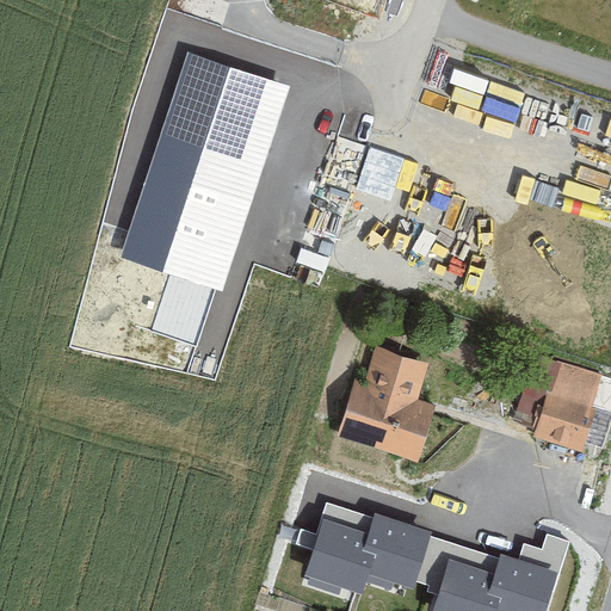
[(290,86),(189,53),(121,259),(222,292),(290,86)]
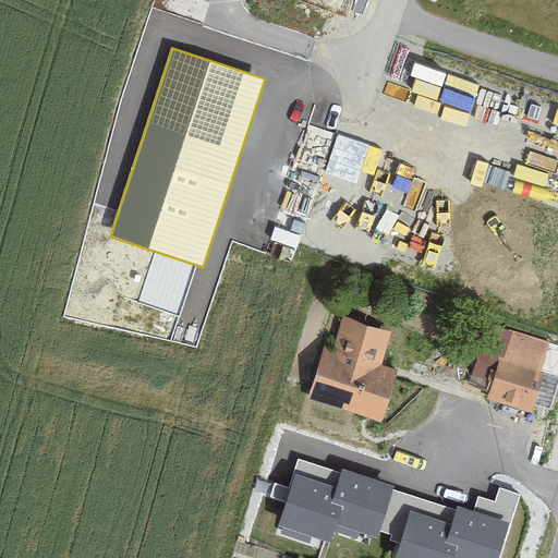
[(324,346),(308,399),(384,421),(399,371),(381,366),(391,331),(344,318),(336,350),(324,346)]
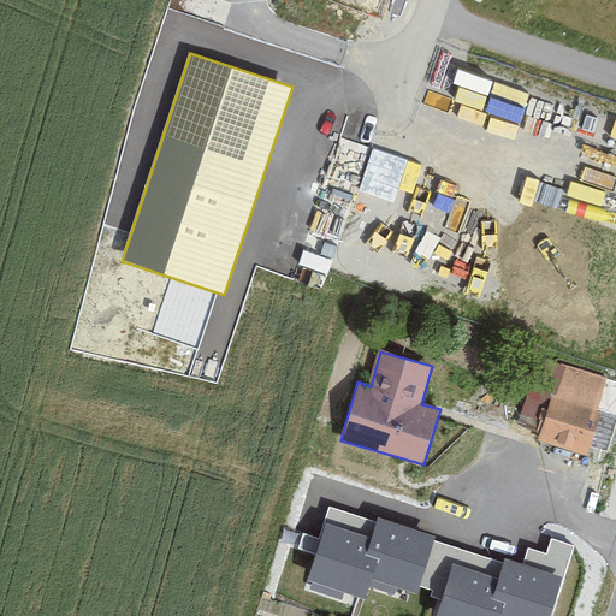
[(545,377),(531,425),(590,443),(603,395),(545,377)]
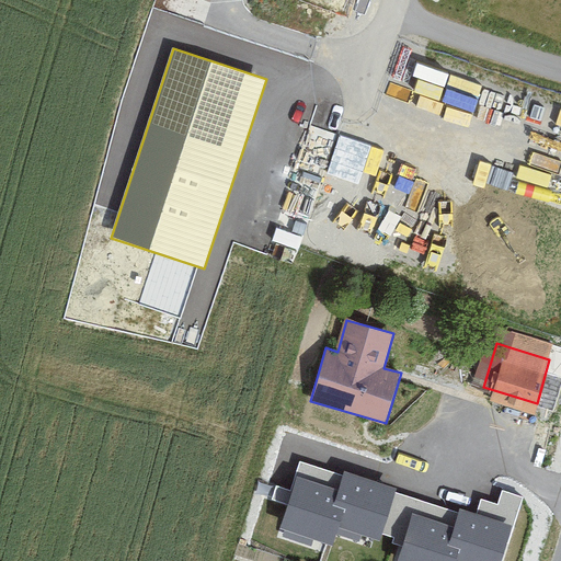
[(354,478),(300,460),(282,518),(335,535),(354,478)]
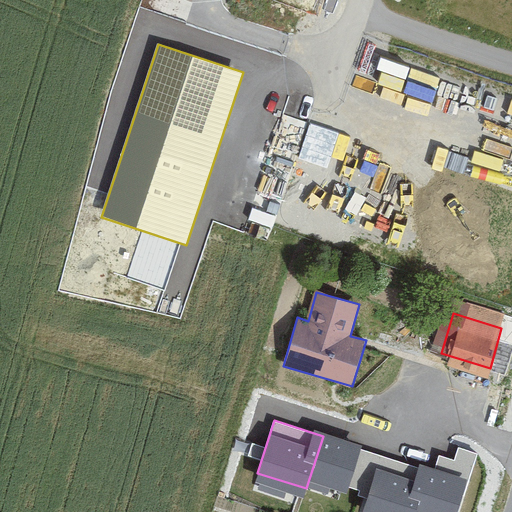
[(372,451),(323,436),(306,488),(355,504),(372,451)]
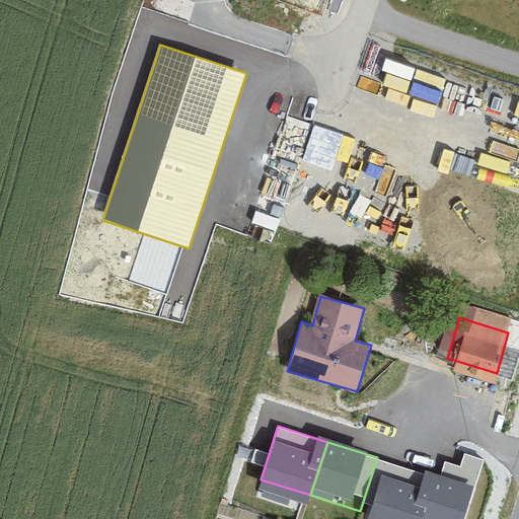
[(412,518),(427,473),(377,457),(360,511),(383,518),(412,518)]
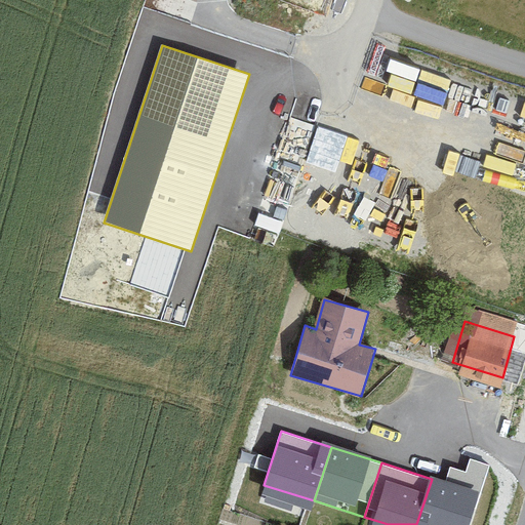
[(472,524),(481,495),(432,479),(416,524),(472,524)]
